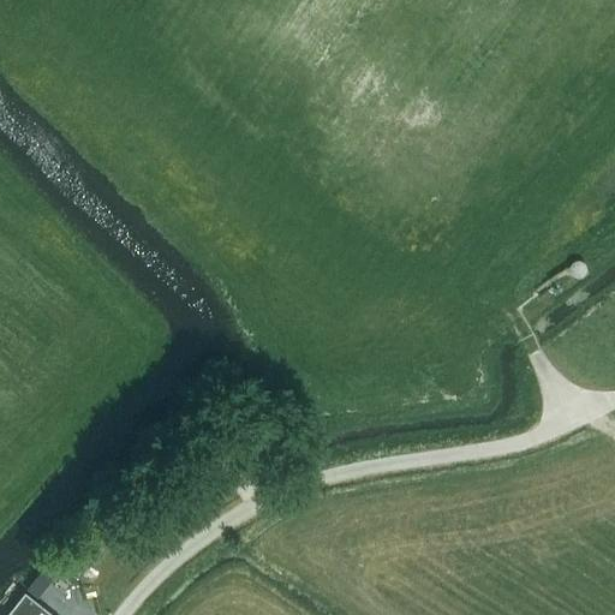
[(585,270),(585,269),(585,268),(585,267),(585,266),(584,264),(583,263),(581,263),(581,262),(580,262),(579,262),(578,262),(577,262),(575,263),(574,263),(574,264),(573,264),(573,266),(573,267),(572,268),(572,269),(572,270),(573,270),(573,272),(573,273),(574,273),(574,274),(575,274),(577,275),(578,275),(579,275),(580,275),(581,275),(581,274),(583,274),(584,273),(584,272),(585,272),(585,270)]
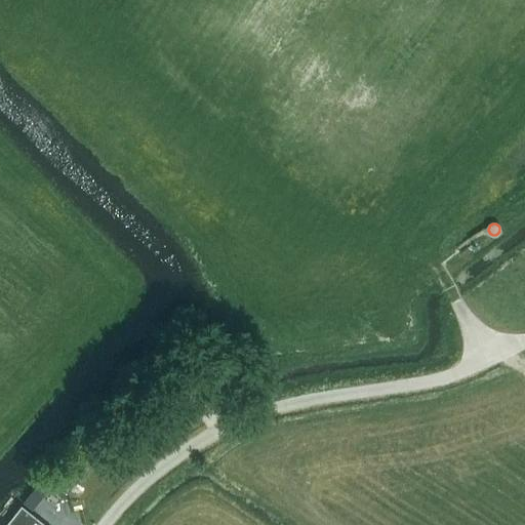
[(394,235),(394,237),(395,239),(396,241),(398,242),(400,243),(403,243),(405,242),(407,240),(408,238),(408,235),(407,233),(406,231),(404,230),(402,229),(399,229),(397,230),(395,231),(394,233),(394,235)]
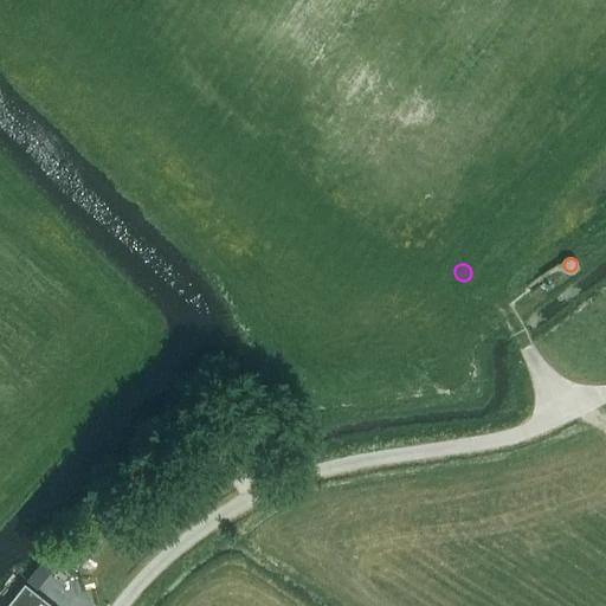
[(168,468),(158,458),(153,463),(149,459),(144,464),(159,478),(168,468)]
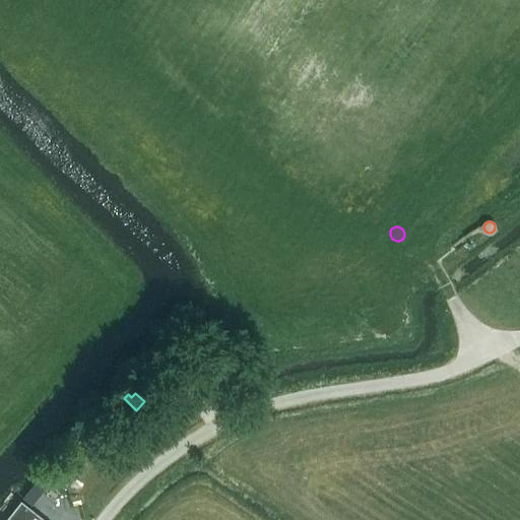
[(118,403),(113,407),(117,411),(113,415),(121,424),(130,415),(118,403)]
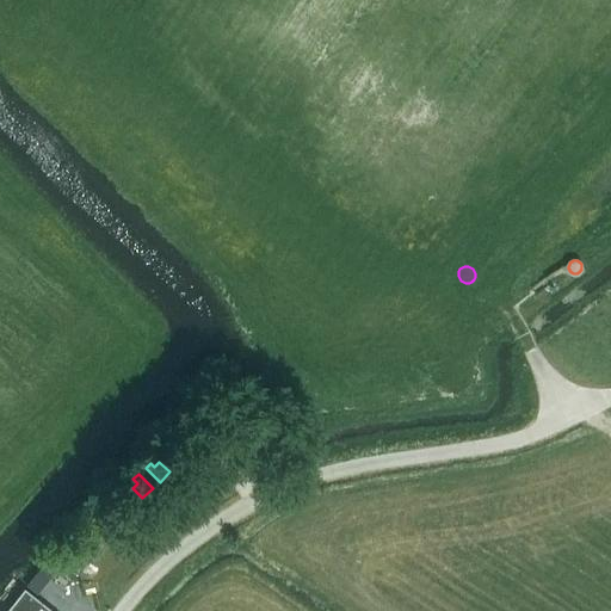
[(36,573),(26,585),(37,593),(47,581),(36,573)]
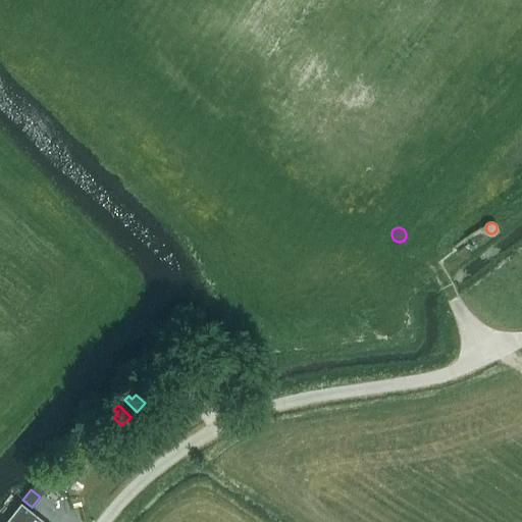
[(9,516),(9,517),(4,521),(43,521),(19,504),(9,516)]
